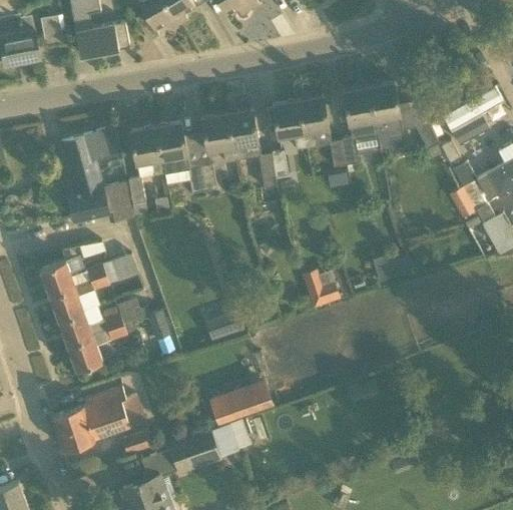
[(0,0),(0,13),(21,6),(18,0),(0,0)]
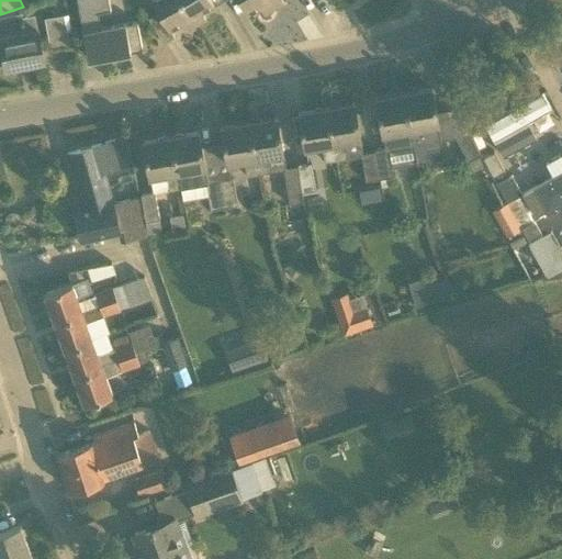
[(102,32),(99,17),(111,13),(108,0),(77,0),(89,62),(105,58),(144,53),(144,51),(143,51),(137,25),(126,28),(102,32)]
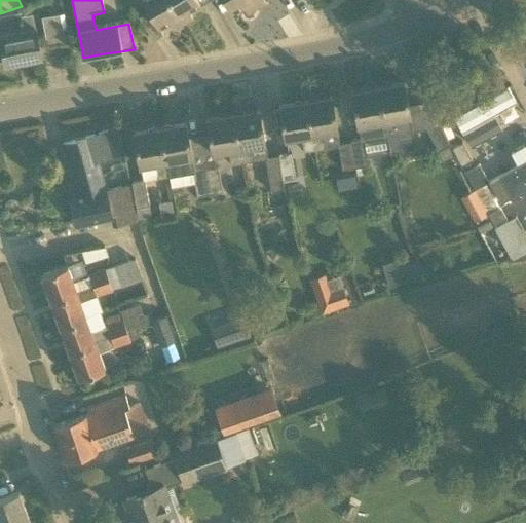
[(175,31),(185,25),(170,0),(144,0),(142,1),(149,14),(140,20),(153,43),(163,37),(159,30),(171,23),(175,31)]
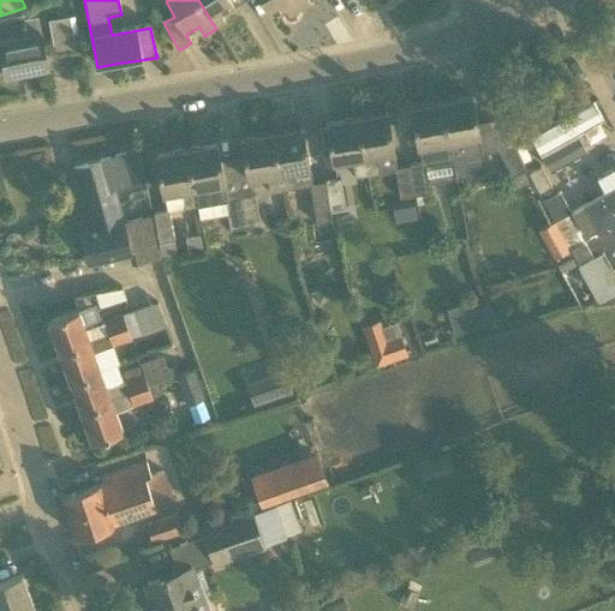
[(236,10),(249,3),(246,0),(198,0),(216,29),(226,23),(220,15),(233,6),(236,10)]
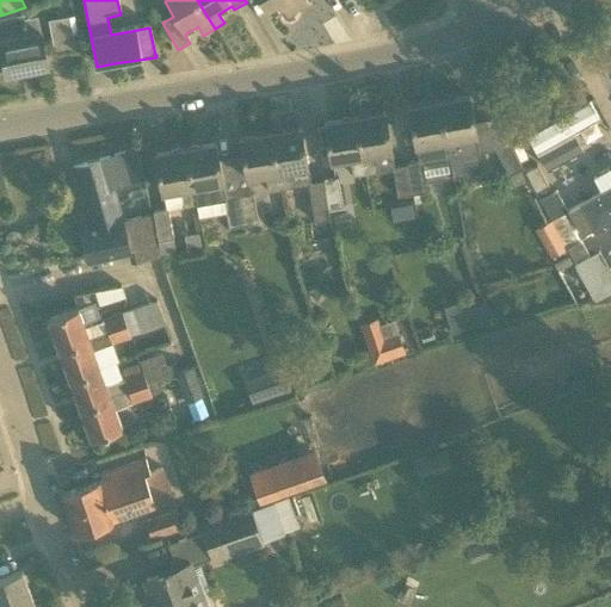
[(298,12),(291,0),(245,0),(247,2),(250,0),(258,0),(269,17),(283,8),(288,18),(298,12)]
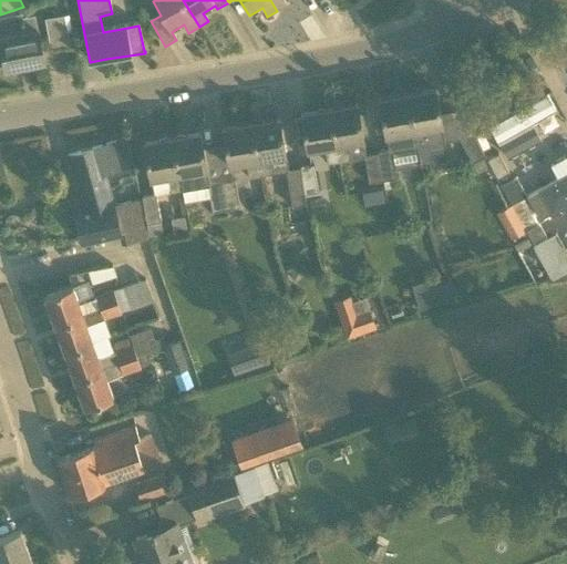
[(270,0),(277,11),(286,4),(282,0),(270,0)]
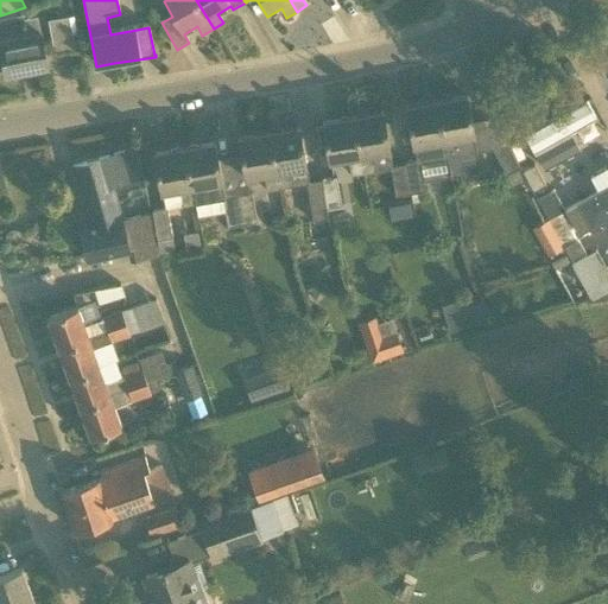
[(29,36),(25,17),(26,16),(25,7),(0,16),(0,74),(6,72),(6,76),(48,68),(42,33),(40,33),(29,36)]
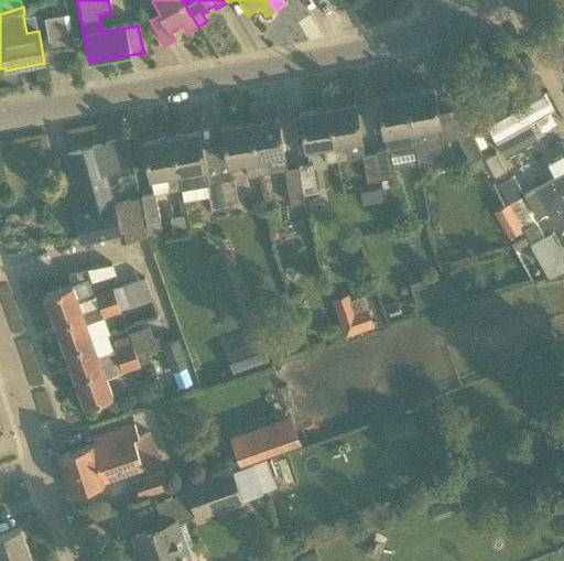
[(51,52),(71,47),(64,17),(44,21),(51,52)]
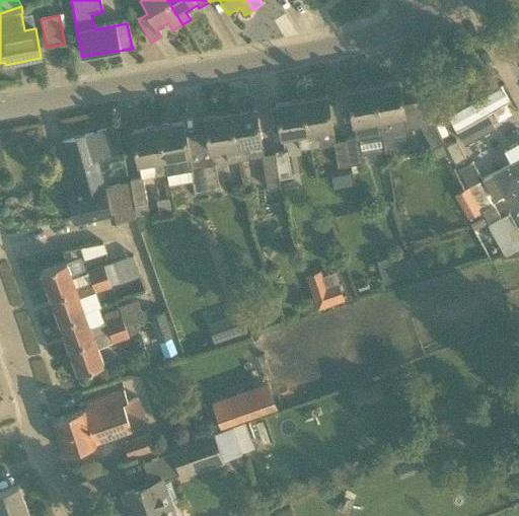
[(410,147),(404,117),(404,116),(403,106),(399,84),(373,89),(382,137),(384,151),(410,147)]
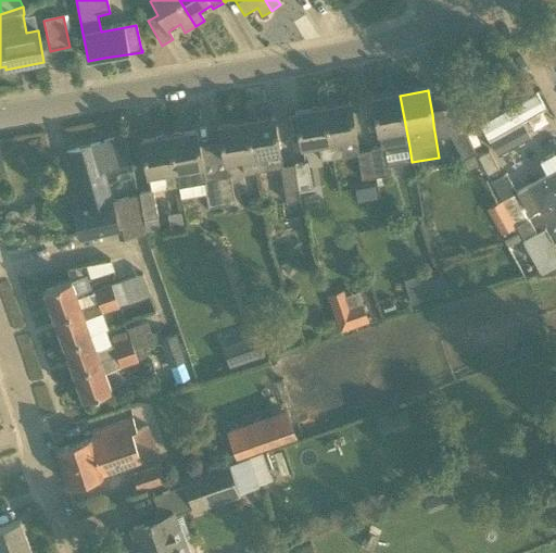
[(381,151),(370,153),(376,180),(389,177),(384,151),(409,147),(400,96),(371,100),(381,151)]
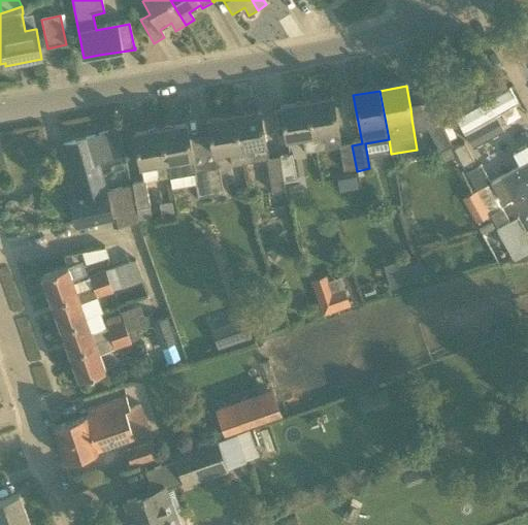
[(471,150),(503,131),(494,117),(516,104),(507,91),(455,120),(471,150)]
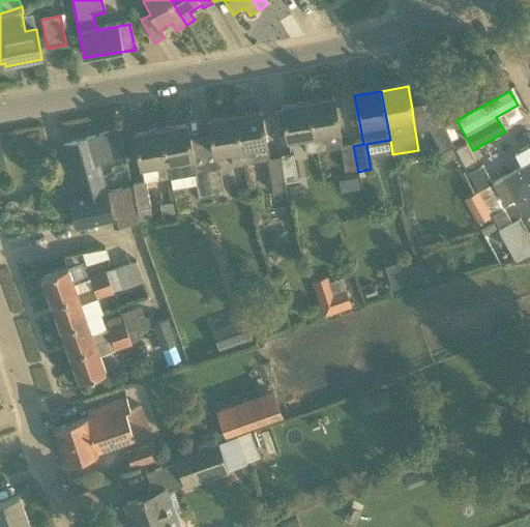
[(343,147),(340,133),(341,132),(334,99),(307,105),(317,153),(327,151),(341,150),(345,174),(358,172),(353,146),(343,147)]
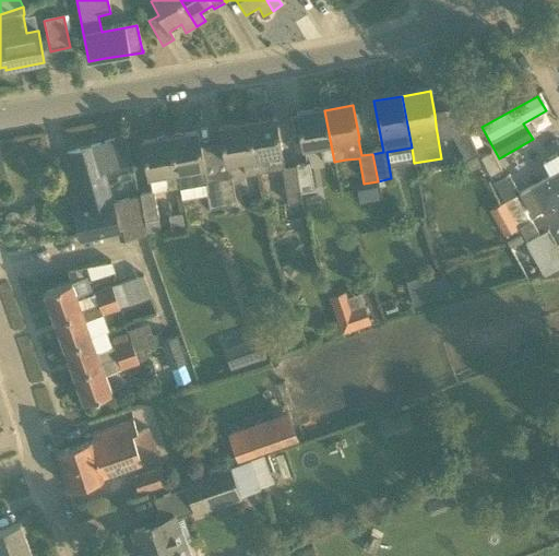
[(334,162),(324,110),(297,115),(304,150),(320,146),(323,164),(334,162)]
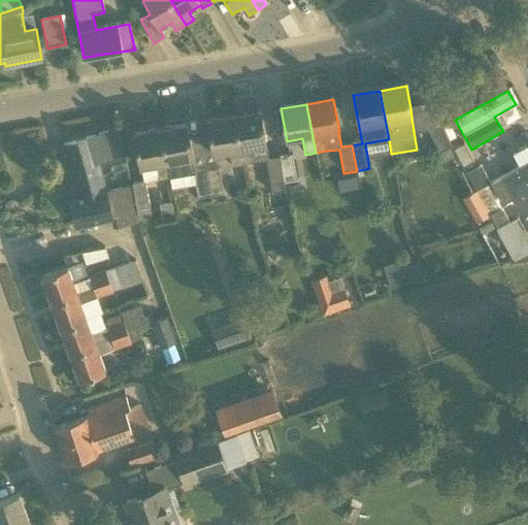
[(428,105),(410,108),(411,118),(420,117),(440,154),(452,148),(446,135),(439,125),(429,105),(428,105)]
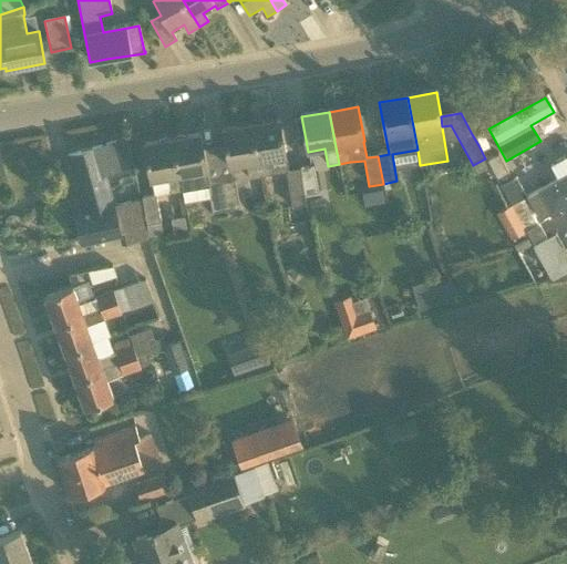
[(289,172),(286,155),(279,121),(251,126),(260,178),(272,176),(271,175),(286,173),(292,209),(307,206),(305,197),(299,171),(289,172)]
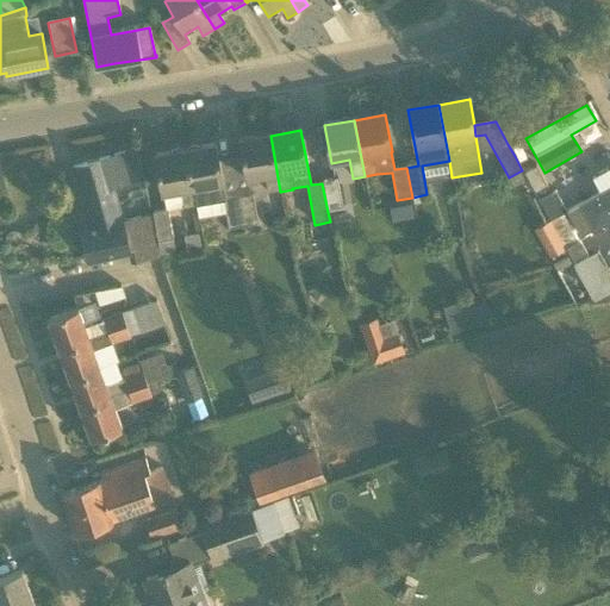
[(280,192),(271,136),(240,142),(247,179),(265,175),(268,194),(280,192)]
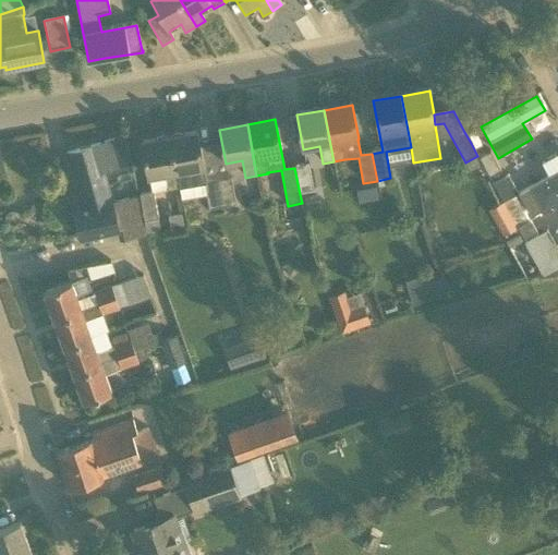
[(197,133),(170,139),(179,190),(204,185),(209,212),(222,208),(218,182),(207,183),(197,133)]
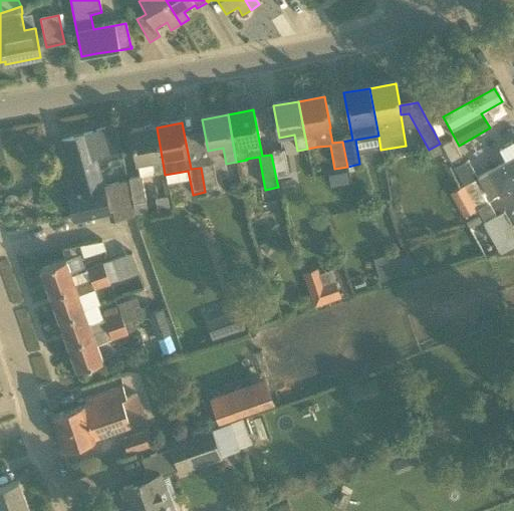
[(121,152),(114,128),(62,143),(73,182),(98,174),(99,174),(93,154),(107,150),(109,156),(121,152)]
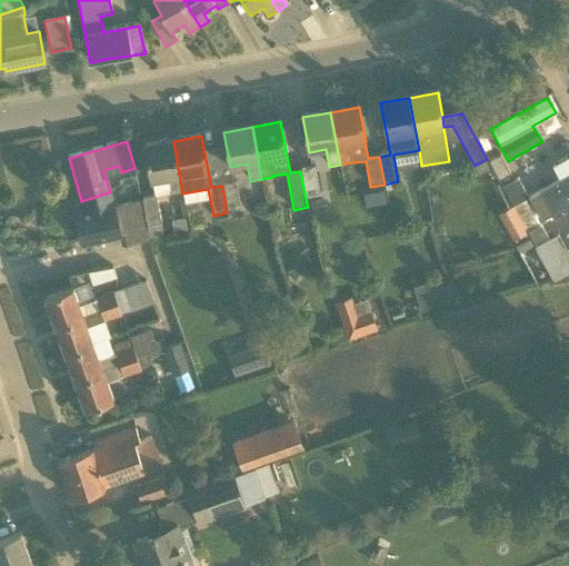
[(157,198),(182,194),(173,141),(145,146),(151,181),(155,198),(142,200),(143,202),(141,204),(148,241),(150,240),(150,241),(165,238),(157,198)]
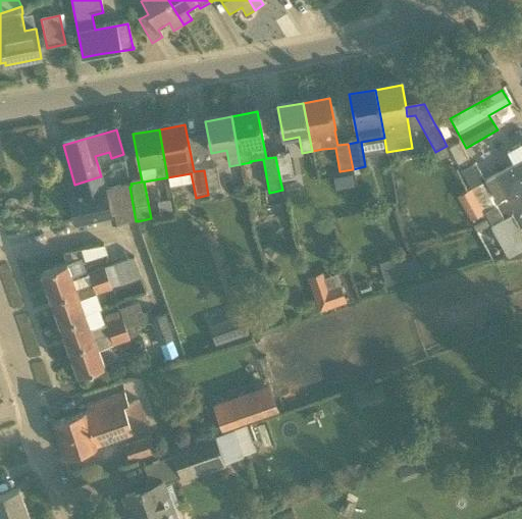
[(459,143),(449,149),(452,155),(458,166),(469,160),(459,143)]
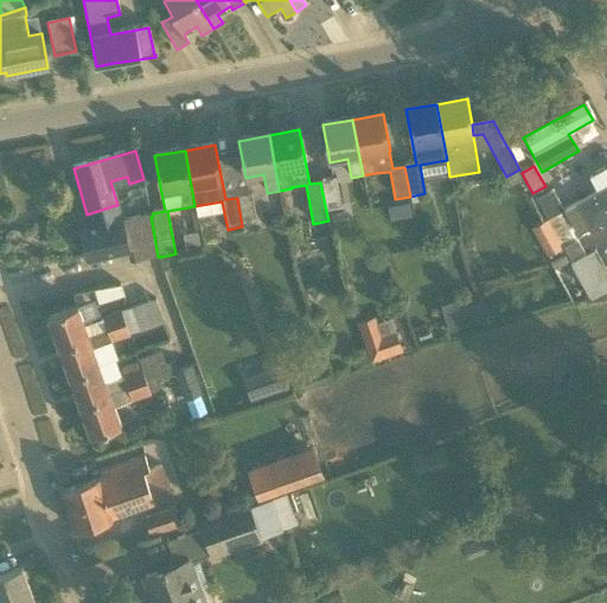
[(519,170),(506,177),(512,187),(525,180),(522,173),(519,170)]
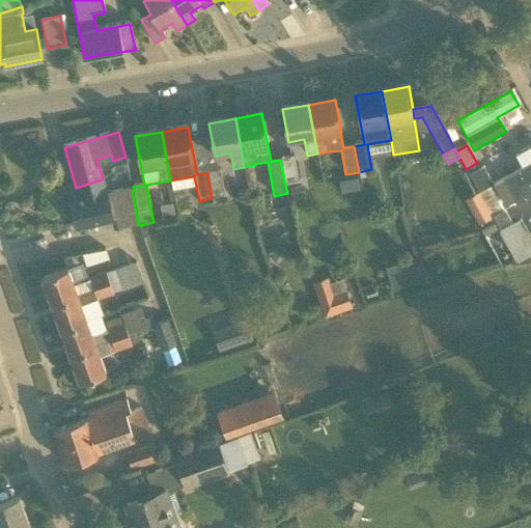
[(522,170),(503,181),(504,182),(493,188),(505,210),(516,203),(518,205),(530,197),(530,148),(514,158),(522,170)]
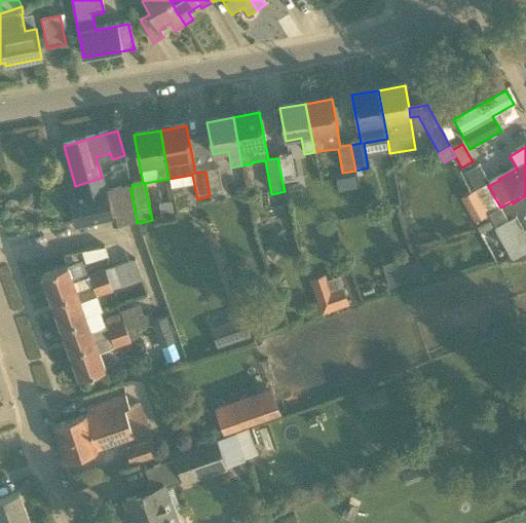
[(283,183),(295,181),(291,155),(277,158),(283,183)]
